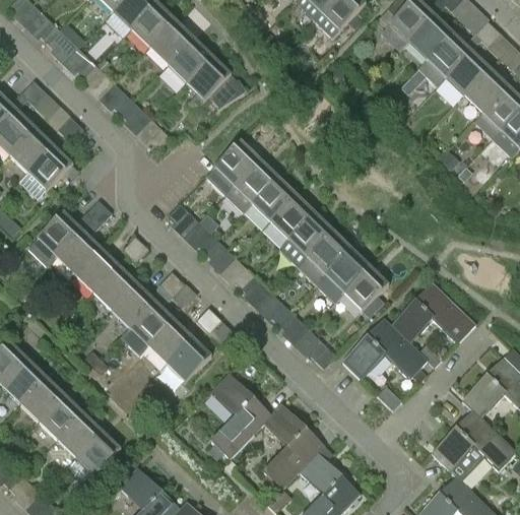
[(15,0),(9,6),(15,12),(28,0),(15,0)]
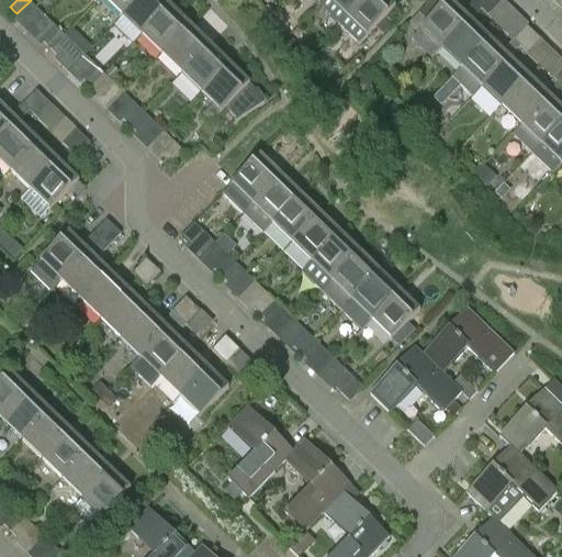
[(108,0),(122,13),(134,0),(108,0)]
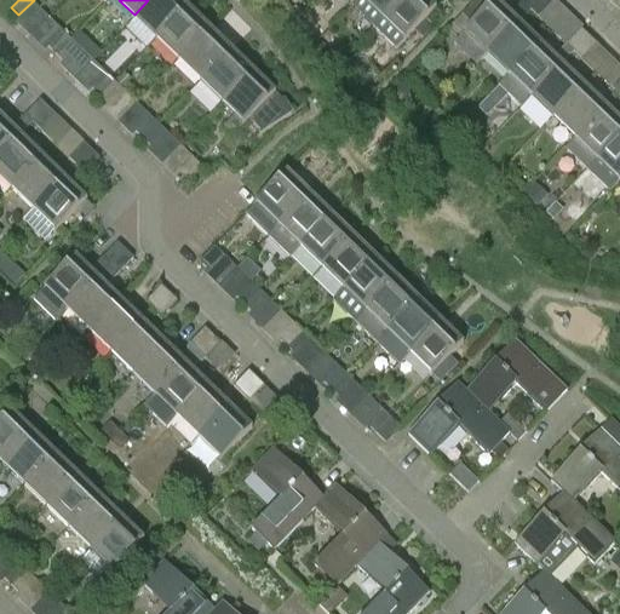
[(187,5),(182,0),(148,0),(135,15),(156,35),(187,5)]
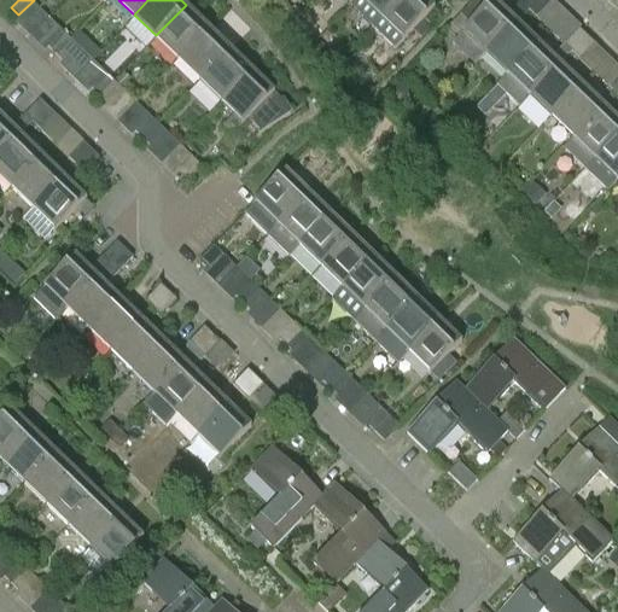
[(363,0),(380,16),(395,0),(363,0)]
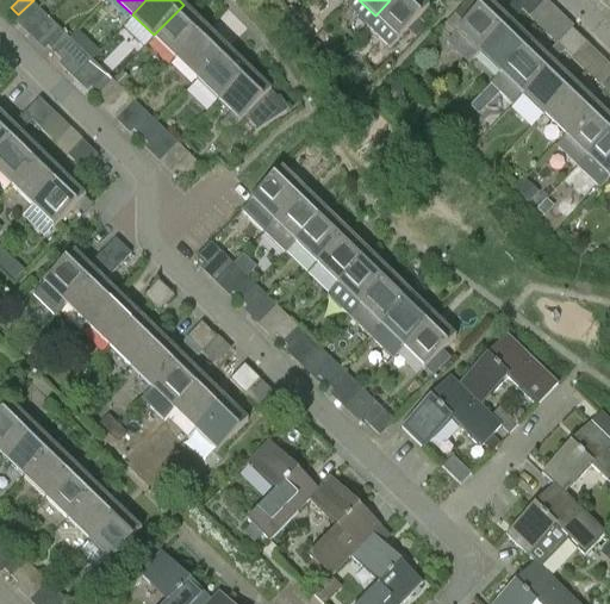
[(390,0),(375,16),(397,37),(429,5),(424,0),(390,0)]
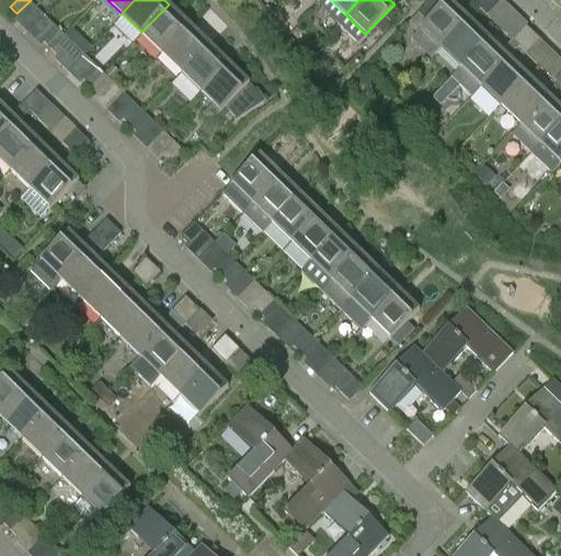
[(428,0),(419,11),(408,21),(416,29),(410,36),(431,55),(438,46),(441,47),(469,18),(480,6),(473,0),(471,0),(461,10),(450,0),(428,0)]
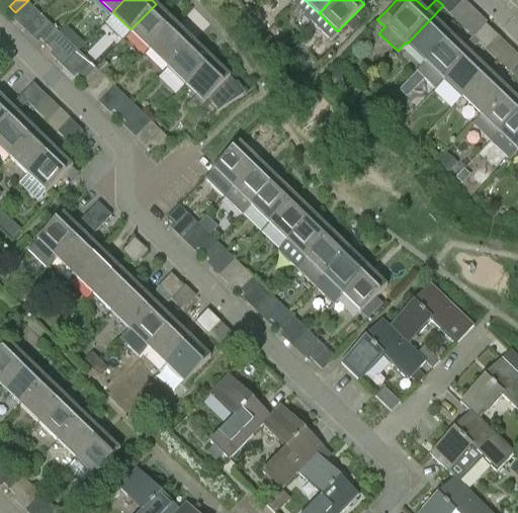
[(449,11),(459,0),(448,0),(443,5),(449,11)]
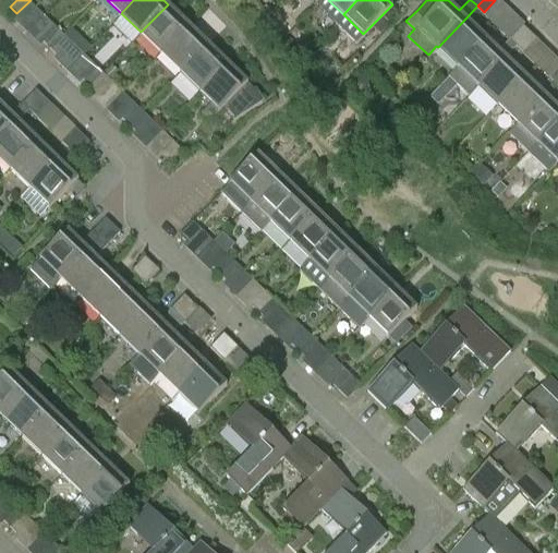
[(160,51),(187,23),(168,4),(141,32),(160,51)]
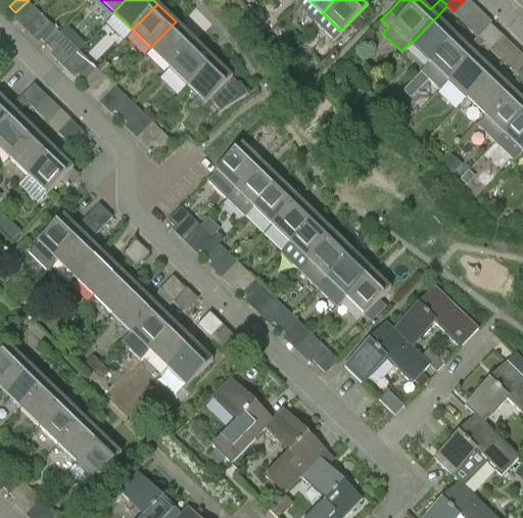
[(349,22),(355,29),(365,19),(359,13),(349,22)]
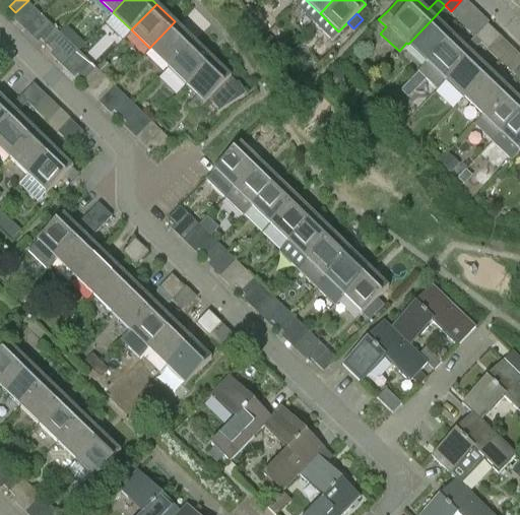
[(435,16),(408,44),(427,62),(453,34),(435,16)]
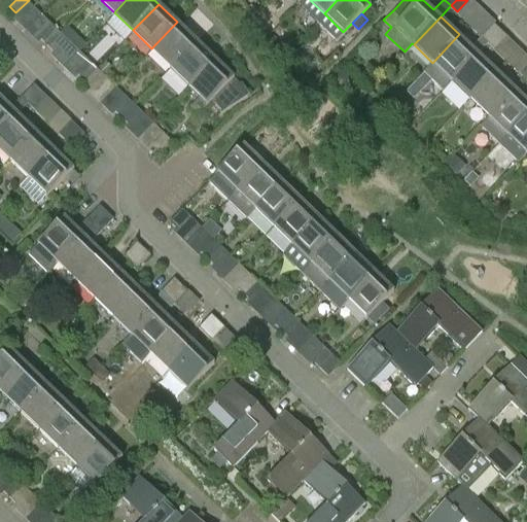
[(196,40),(177,22),(151,48),(170,66),(196,40)]
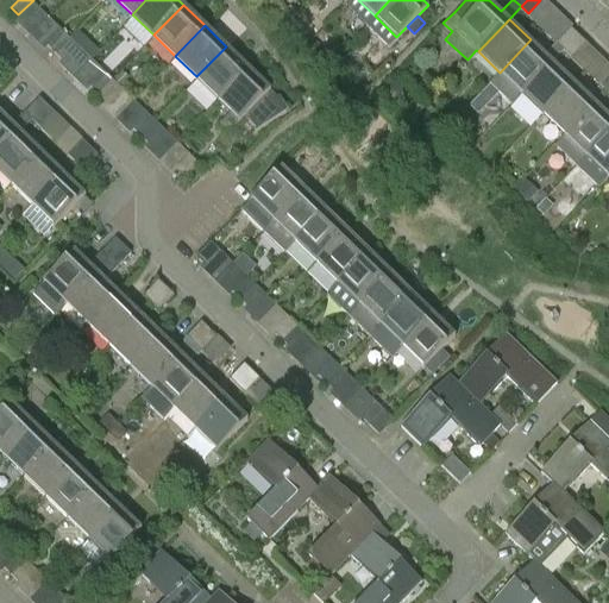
[(578,32),(571,25),(556,41),(564,49),(578,32)]
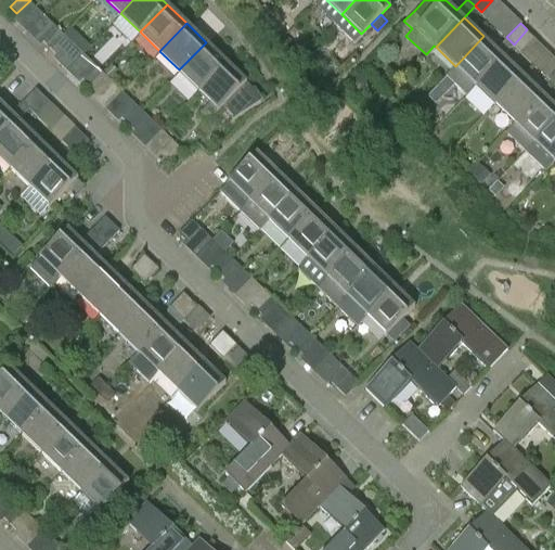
[(43,39),(50,46),(63,32),(56,25),(43,39)]
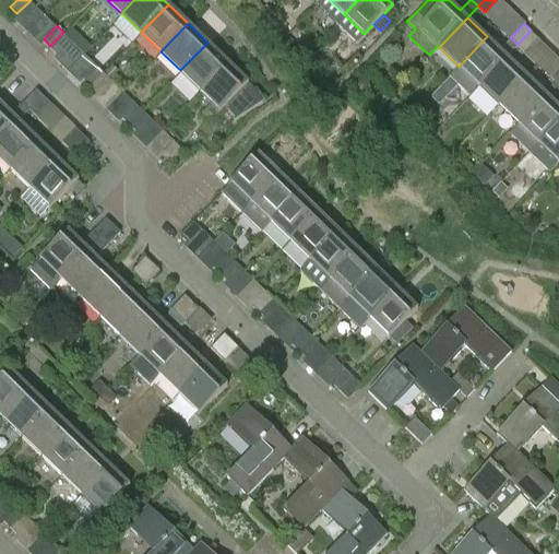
[(531,30),(518,45),(524,50),(538,36),(531,30)]
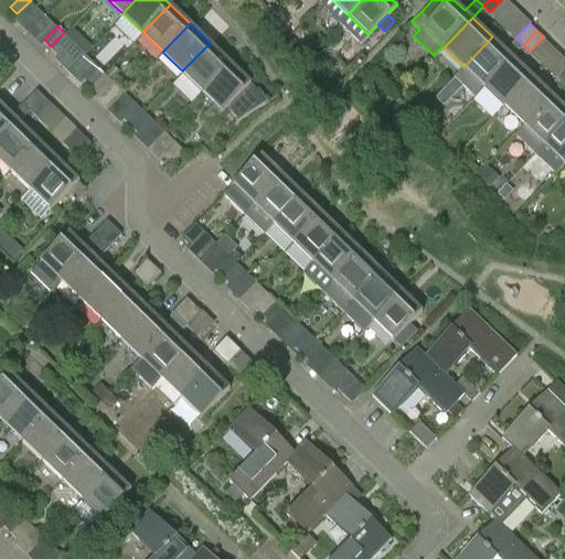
[(51,46),(59,53),(71,39),(64,32),(51,46)]
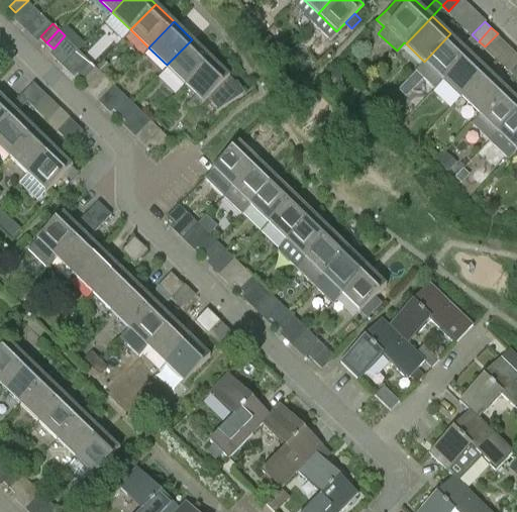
[(424,62),(416,69),(435,87),(442,79),(469,52),(462,44),(450,33),(424,62)]
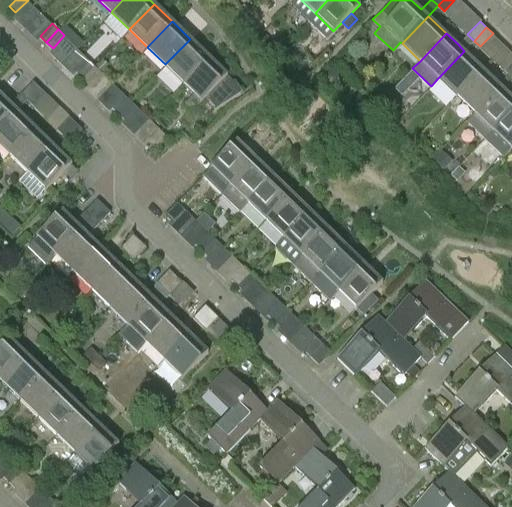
[(165,64),(183,82),(208,56),(190,39),(165,64)]
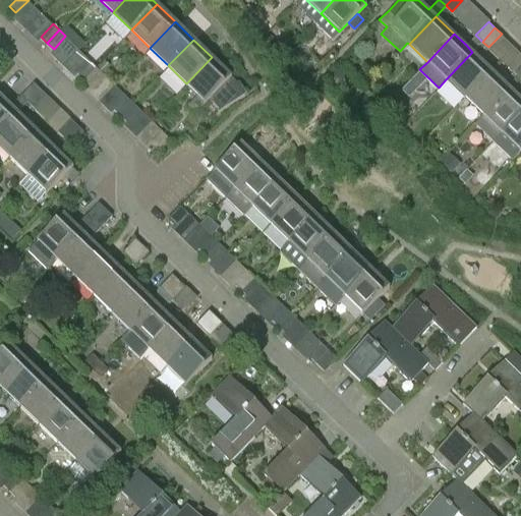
[(472,52),(446,79),(464,98),(491,69),(472,52)]
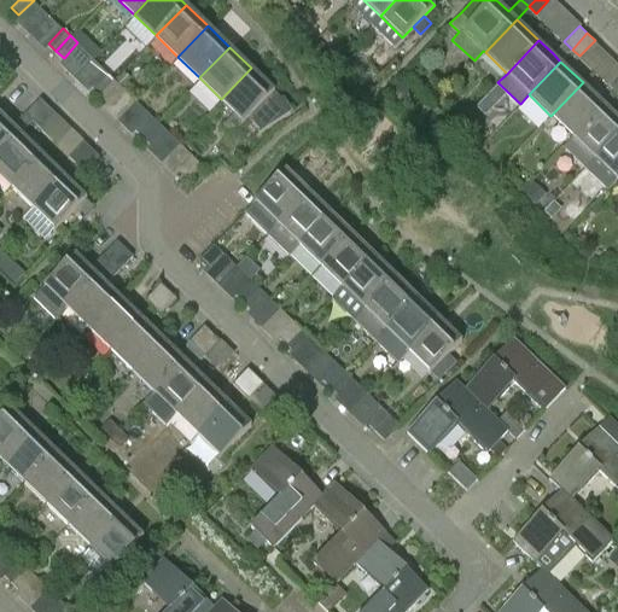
[(251,68),(221,99),(233,110),(222,122),(233,132),(246,117),(261,130),(293,109),(284,95),(281,97),(251,68)]
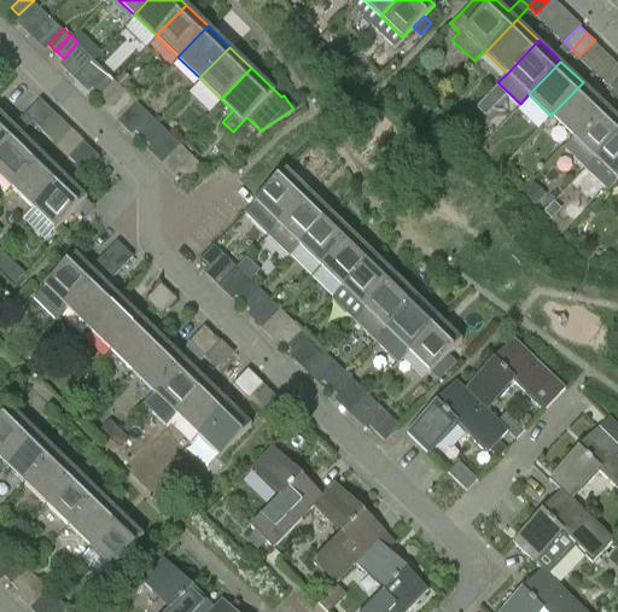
[(123,69),(115,77),(122,85),(130,76),(123,69)]
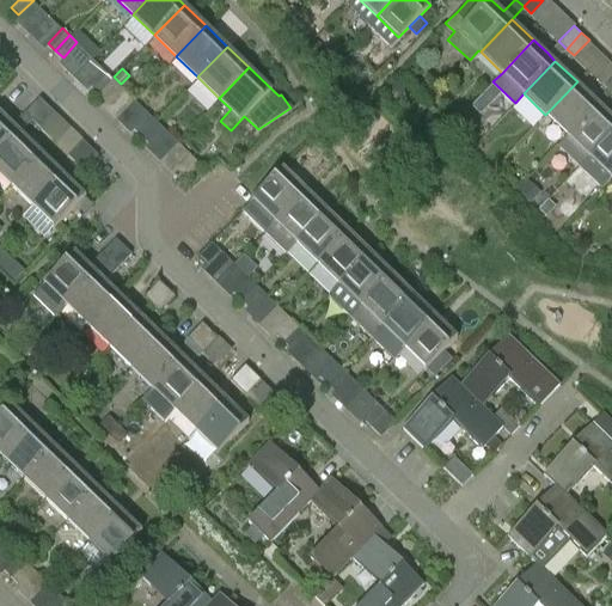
[(91,85),(98,92),(112,77),(105,69),(91,85)]
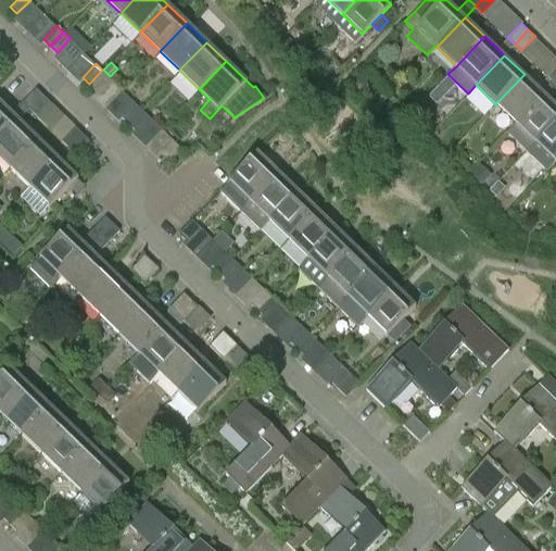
[(555,64),(546,74),(554,82),(555,78),(555,64)]
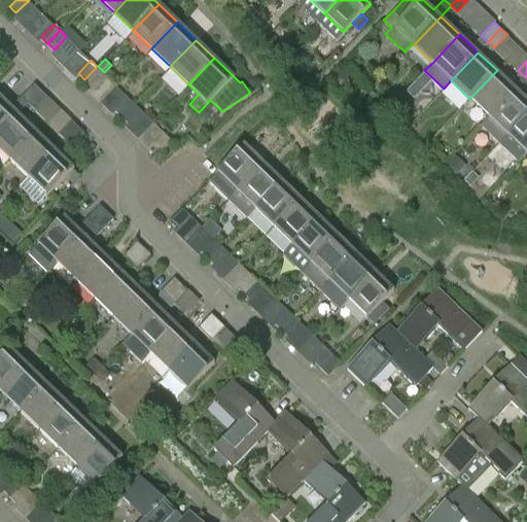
[(84,79),(91,85),(103,72),(97,66),(84,79)]
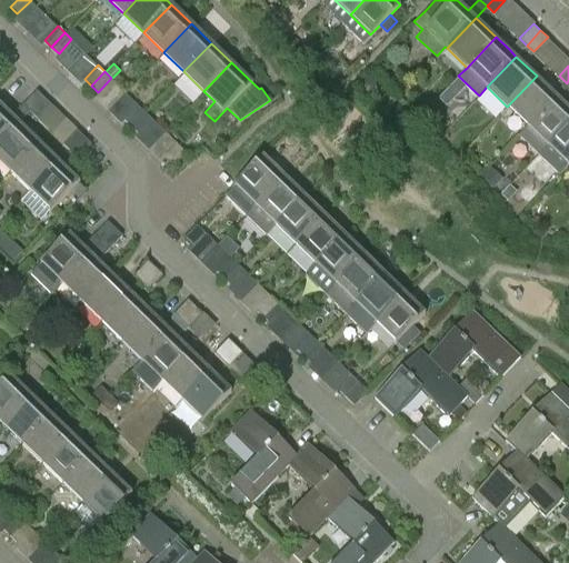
[(537,76),(507,107),(528,126),(557,96),(537,76)]
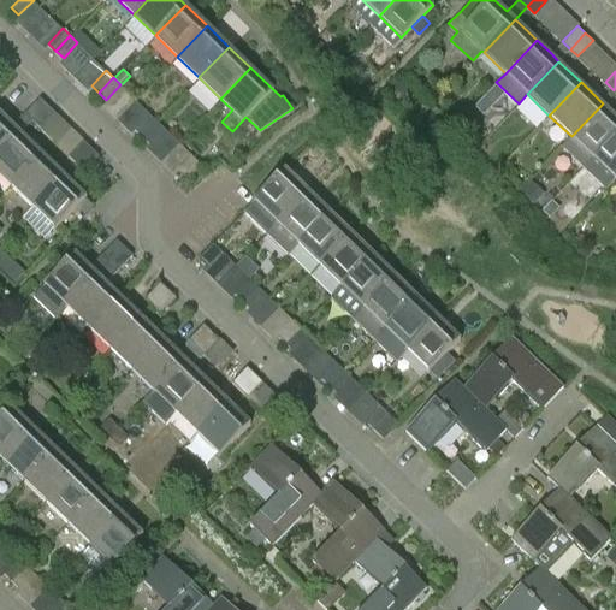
[(442,95),(445,98),(452,98),(457,93),(450,86),(442,95)]
